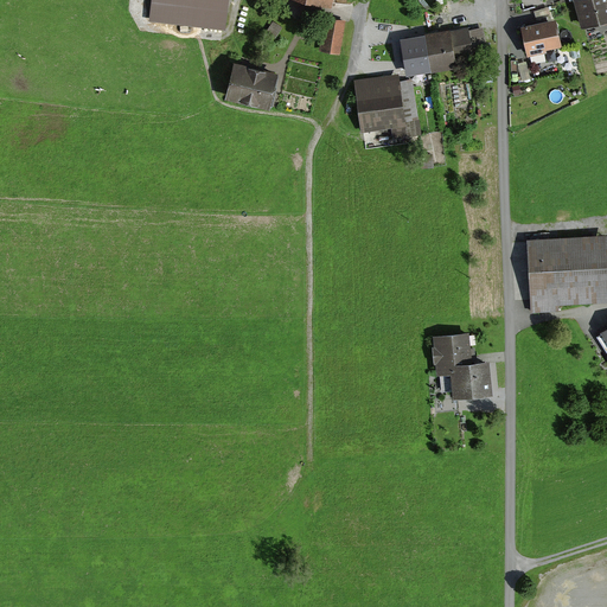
[(151,0),(149,20),(227,30),(229,0),(151,0)]
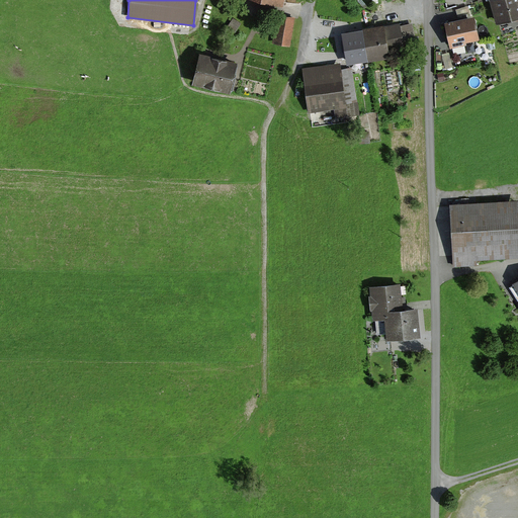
[(517,0),(492,0),(498,20),(515,16),(517,14),(517,0)]
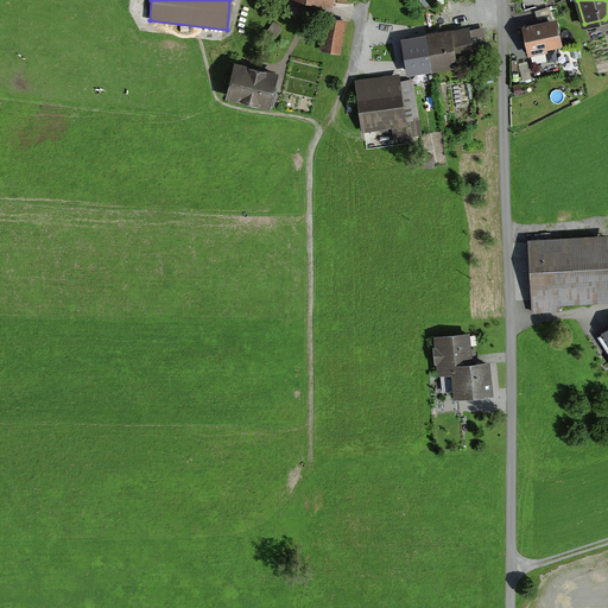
[(557,16),(523,23),(530,55),(548,50),(548,48),(563,44),(557,16)]
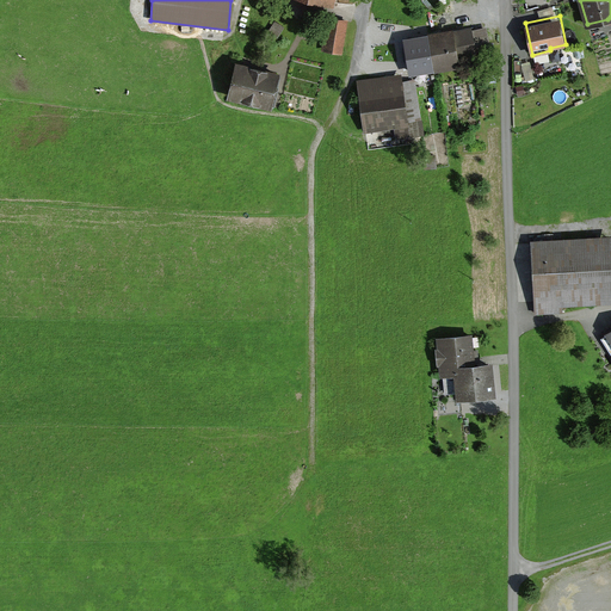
[(347,20),(328,17),(323,49),(341,53),(347,20)]
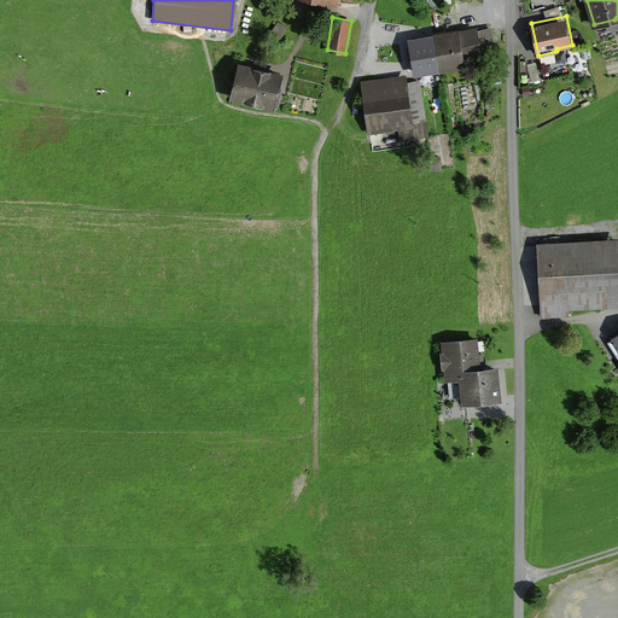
[(278,21),(270,31),(280,38),(286,27),(278,21)]
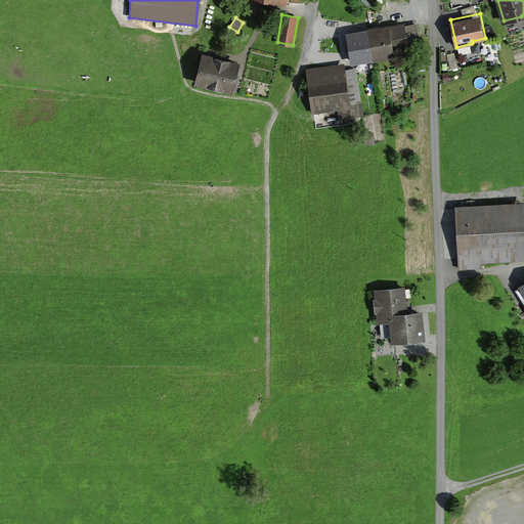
[(389,23),(346,31),(348,44),(351,62),(372,59),(373,61),(395,57),(392,44),(407,41),(420,39),(417,22),(405,24),(405,22),(389,25),(389,23)]
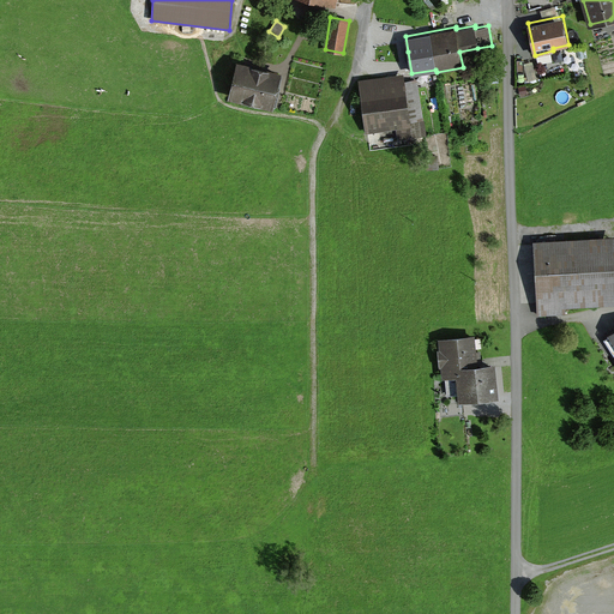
[(283,71),(238,61),(229,97),(274,107),(277,94),(283,71)]
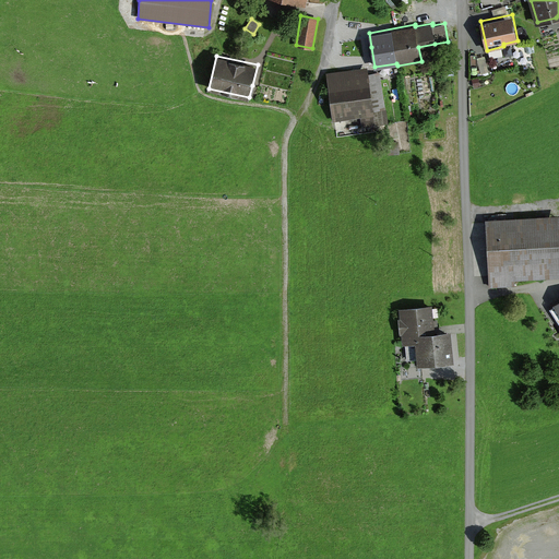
[(367,68),(328,73),(336,135),(375,130),(373,123),(387,122),(379,72),(367,74),(367,68)]
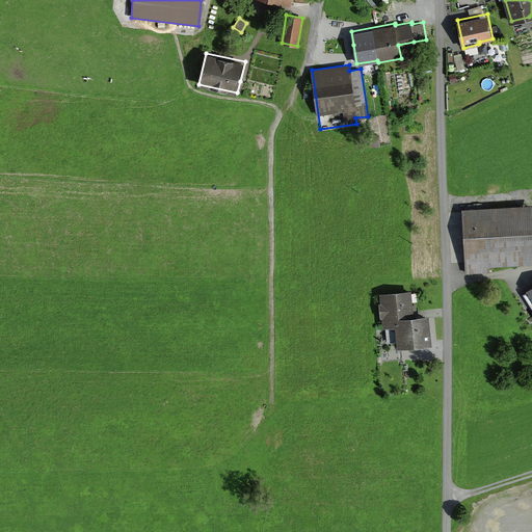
[(432,103),(431,78),(424,79),(425,103),(432,103)]
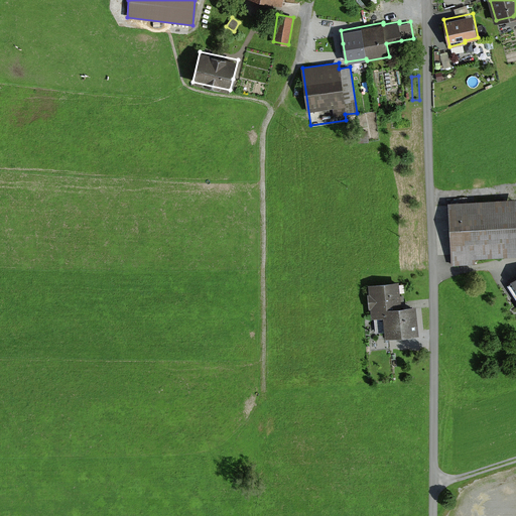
[(368,130),(357,131),(358,142),(369,140),(368,130)]
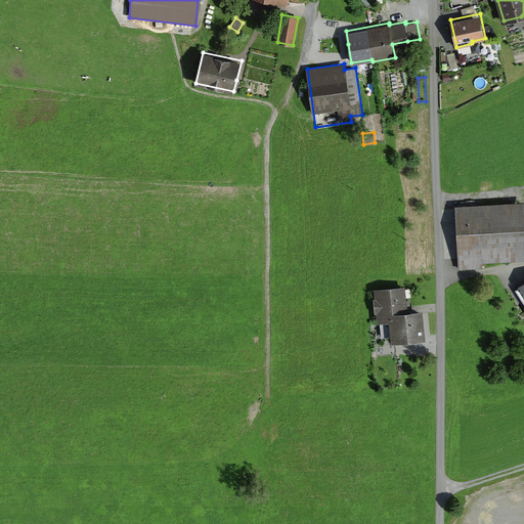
[(523,201),(456,205),(460,267),(481,266),(481,262),(523,259),(523,201)]
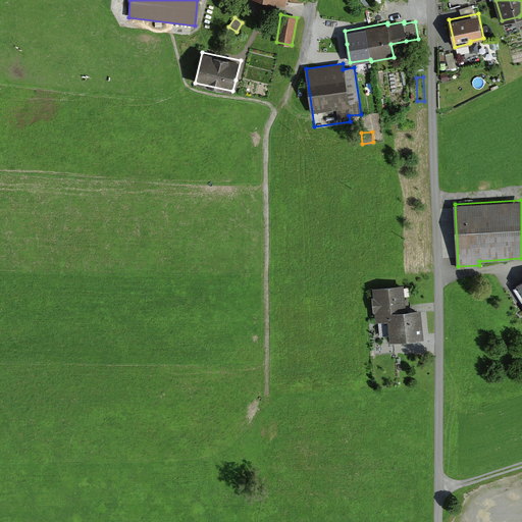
[(521,280),(513,286),(521,301),(521,280)]
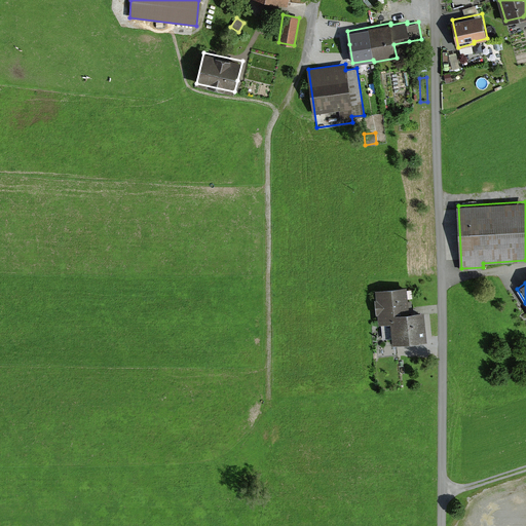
[(405,287),(376,290),(378,324),(392,323),(393,341),(425,339),(423,310),(408,311),(407,306),(405,287)]
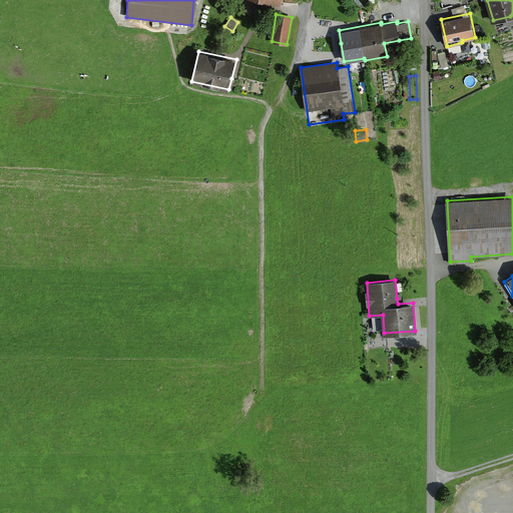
All buildings are outlined.
